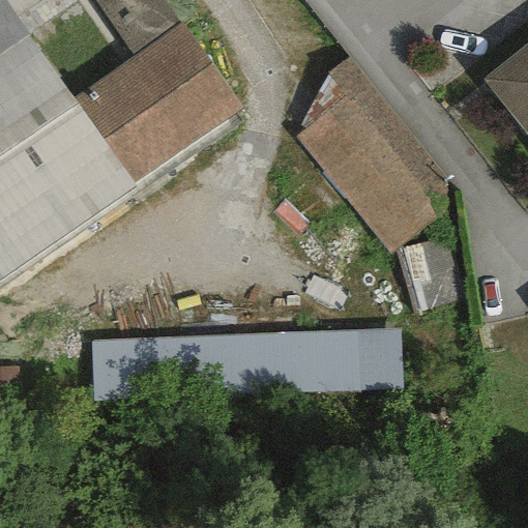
[(0,0),(0,52),(28,33),(4,0),(0,0)]
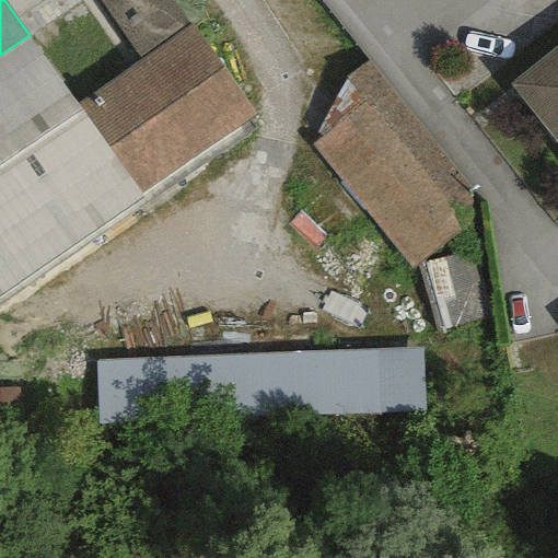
[(189,22),(173,0),(103,0),(143,55),(189,22)]
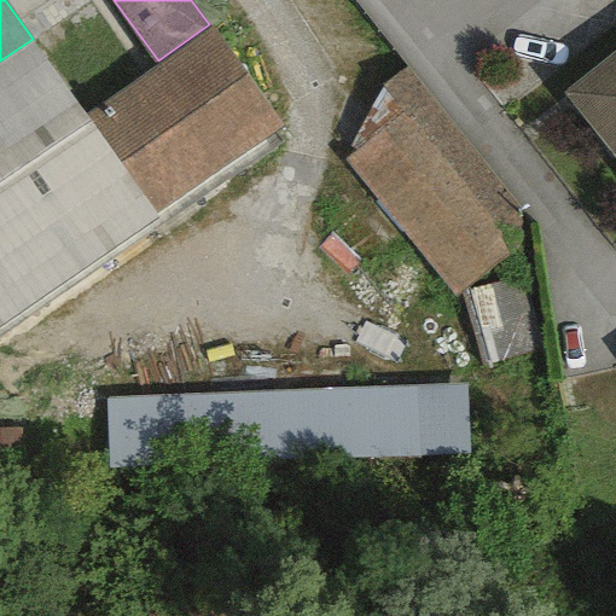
[(158,60),(86,111),(156,211),(282,125),(209,24),(158,60)]
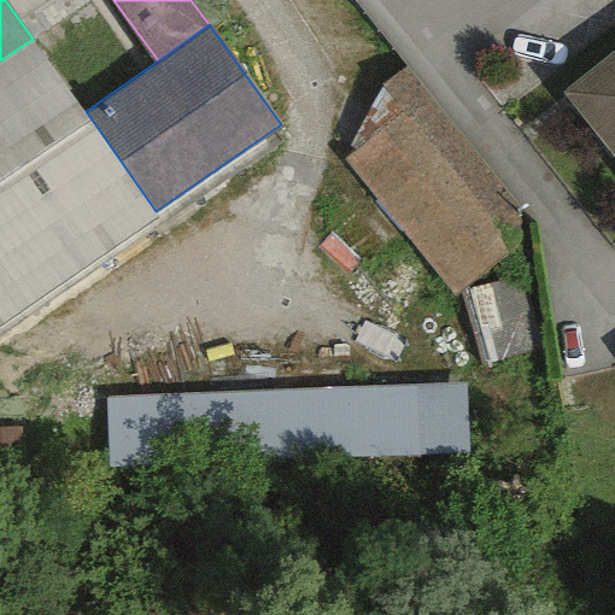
[(33,39),(0,60),(0,323),(159,216),(156,211),(86,111),(33,39)]
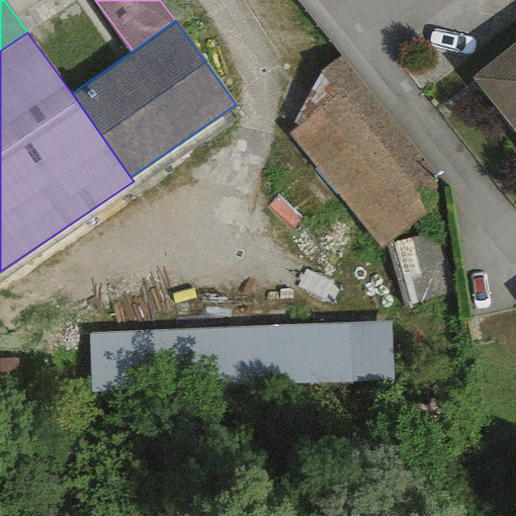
[(515,40),(471,76),(515,132),(515,40)]
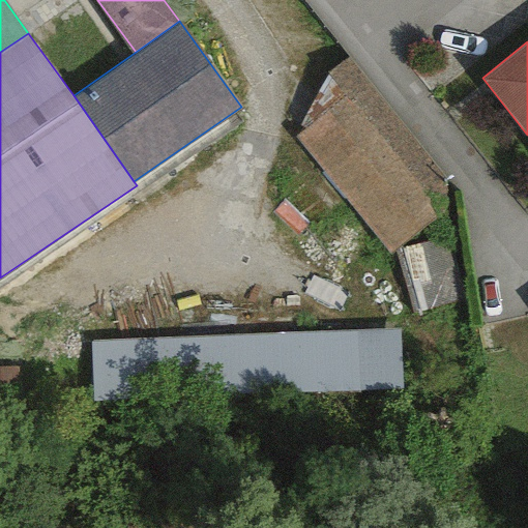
[(447,178),(348,54),(328,69),(301,124),(302,128),(295,136),(390,253),(437,215),(423,192),(447,178)]
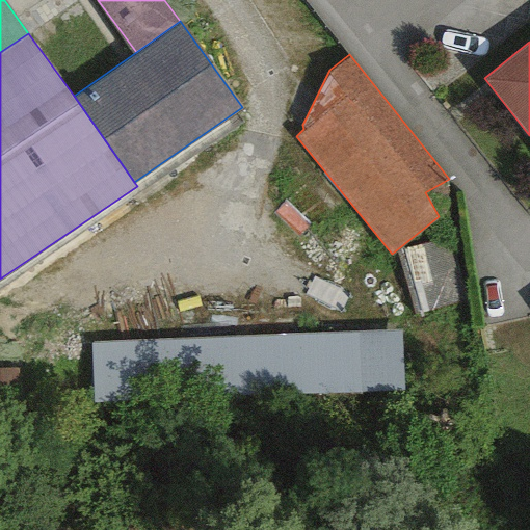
[(403,329),(90,340),(93,402),(405,392),(403,329)]
